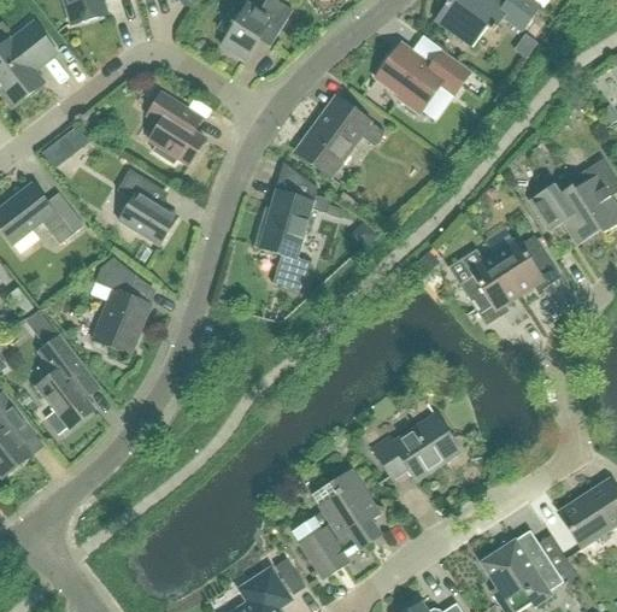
[(63,0),(70,23),(107,12),(104,0),(63,0)]
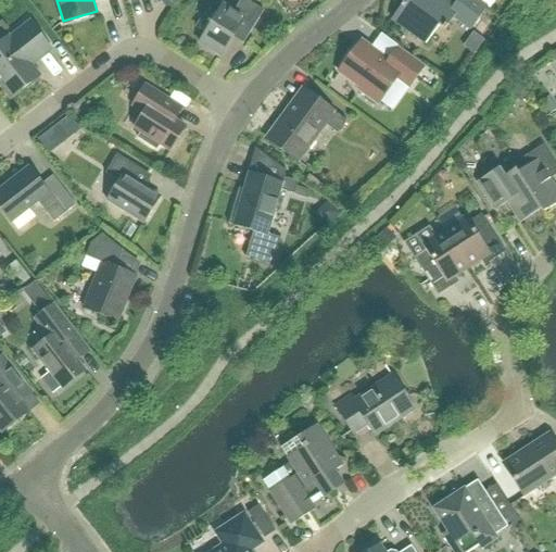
[(209,7),(197,25),(205,29),(199,39),(220,52),(236,28),(245,35),(242,40),(243,40),(264,8),(252,0),(238,0),(234,9),(223,2),(217,11),(209,7)]
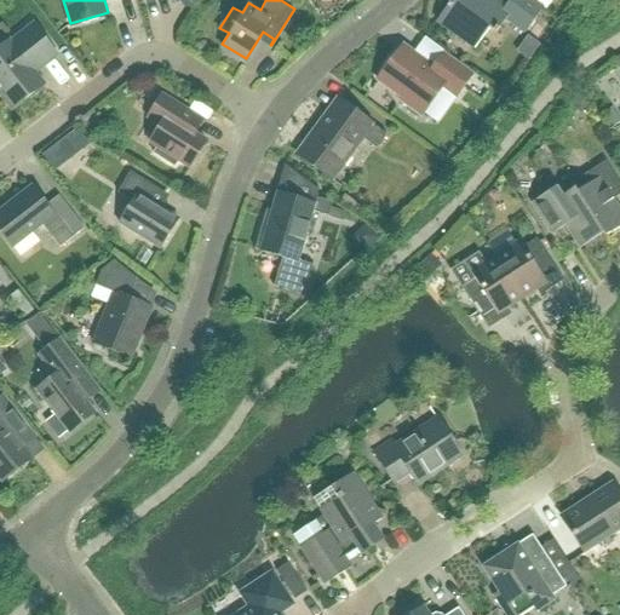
[(524,30),(544,4),(538,0),(506,0),(505,3),(503,0),(495,0),(448,0),(436,18),(457,33),(459,29),(476,42),(488,24),(495,30),(505,16),(524,30)]
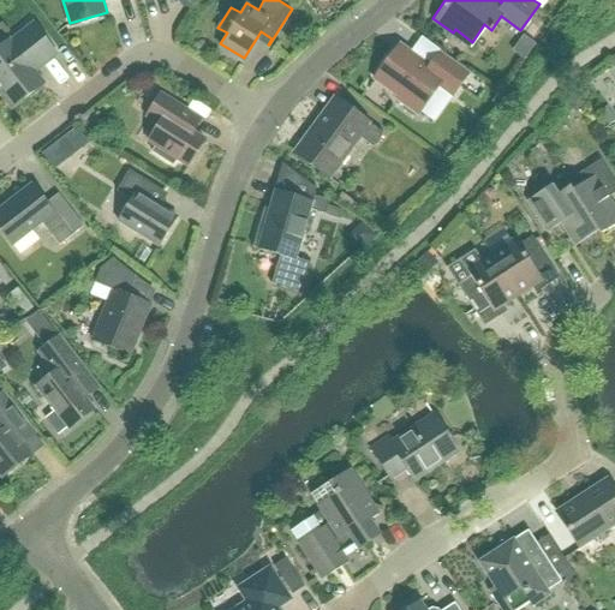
[(9,37),(0,43),(0,88),(12,105),(43,82),(33,67),(40,61),(41,63),(55,51),(34,22),(11,40),(9,37)]
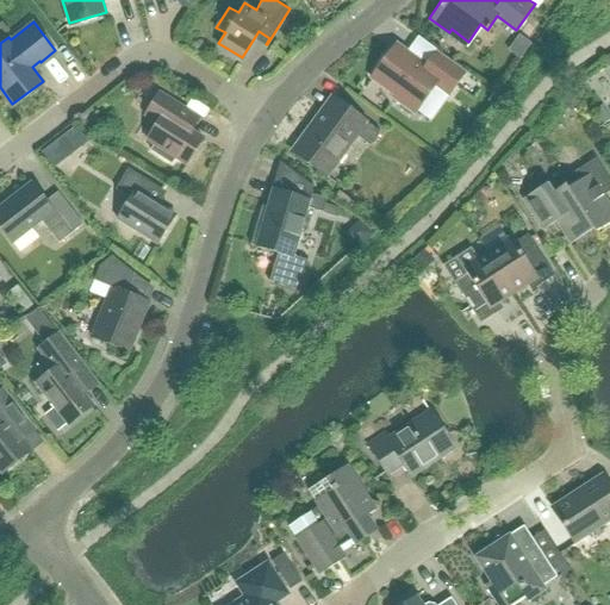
[(435,82),(448,92),(464,70),(436,49),(427,63),(397,41),(371,75),(396,93),(393,95),(415,111),(435,82)]
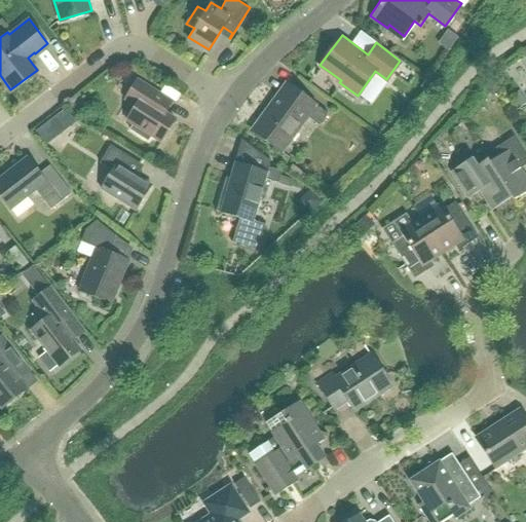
[(172,99),(138,78),(130,89),(141,96),(127,118),(160,140),(175,117),(164,110),(172,99)]
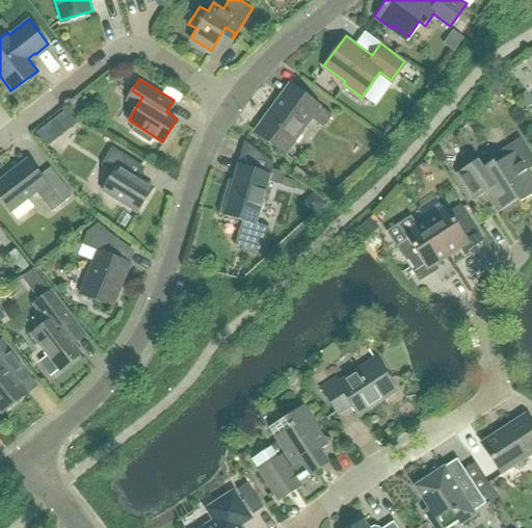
[(311,116),(323,125),(331,112),(304,93),(296,104),(282,93),(255,130),(285,152),(311,116)]
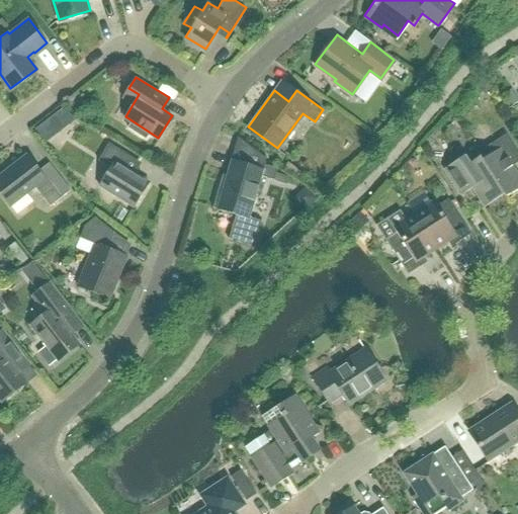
[(504,192),(503,192),(505,195),(517,186),(517,172),(510,160),(517,154),(517,150),(506,132),(487,145),(492,152),(482,158),(504,192)]
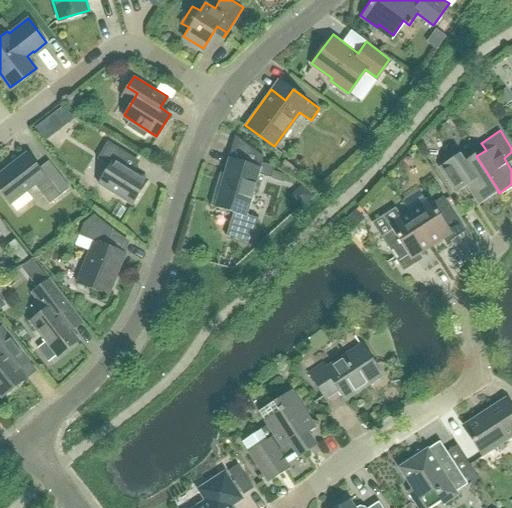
[(107,139),(97,156),(109,164),(98,182),(132,202),(147,178),(115,158),(121,147),(107,139)]
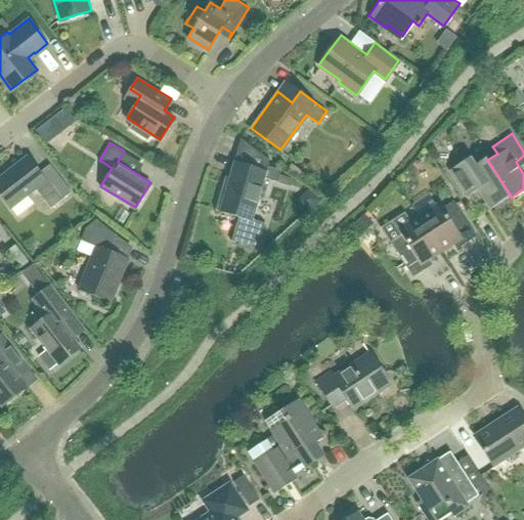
[(280,168),(268,164),(269,158),(250,142),(244,163),(234,161),(225,190),(221,188),(215,208),(238,215),(231,240),(257,247),(265,221),(252,217),(264,176),(277,180),(280,168)]
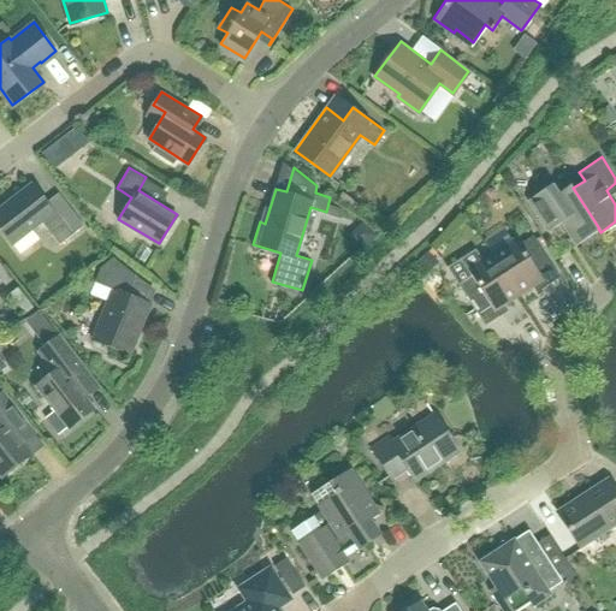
[(42,220),(48,227),(59,243),(83,224),(58,191),(47,200),(31,181),(0,205),(0,226),(12,243),(42,220)]
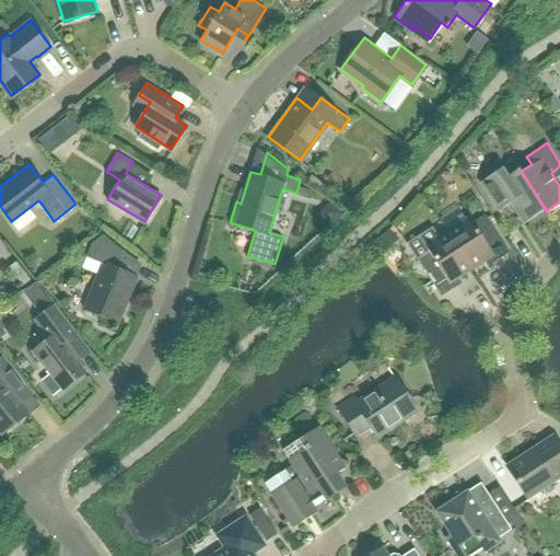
[(521,171),(518,168),(508,175),(502,168),(481,181),(497,204),(508,196),(524,221),(544,208),(545,208),(521,171)]
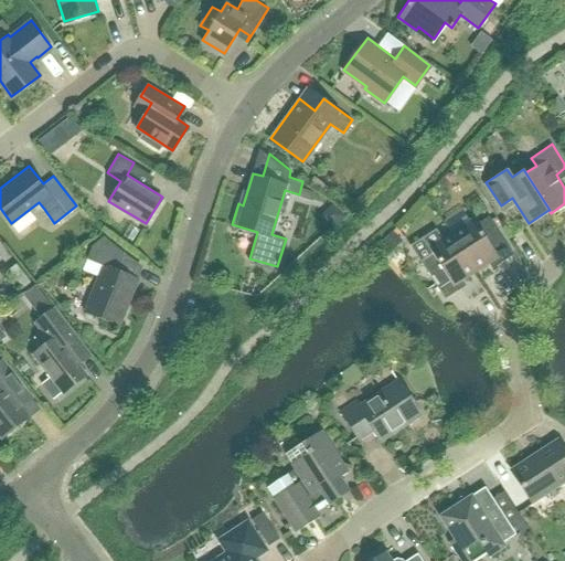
[(472,217),(450,231),(476,270),(497,256),(501,262),(514,253),(489,214),(488,215),(490,218),(478,224),(472,217)]
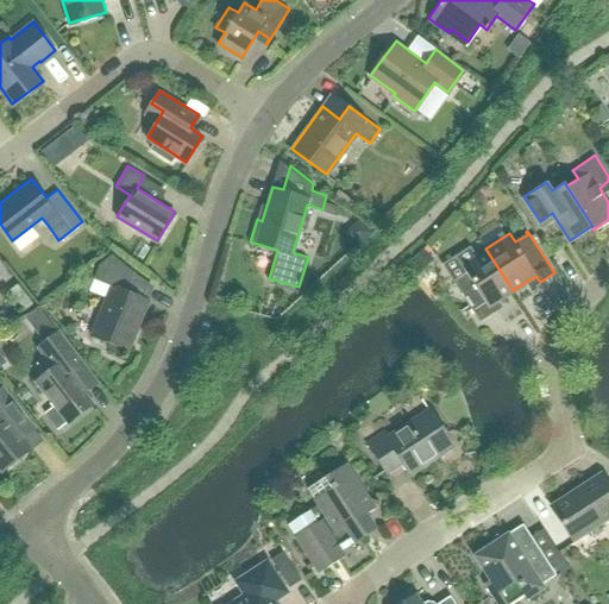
[(513,290),(485,249),(462,264),(468,274),(456,281),(454,278),(453,278),(479,320),(494,310),(490,304),(513,290)]
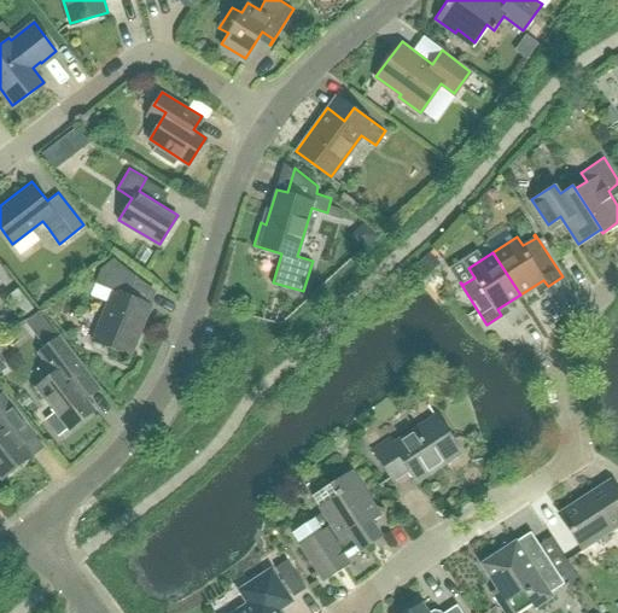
[(144,320),(151,303),(128,293),(134,280),(101,267),(95,281),(112,289),(93,339),(130,354),(139,332),(138,332),(143,319),(144,320)]
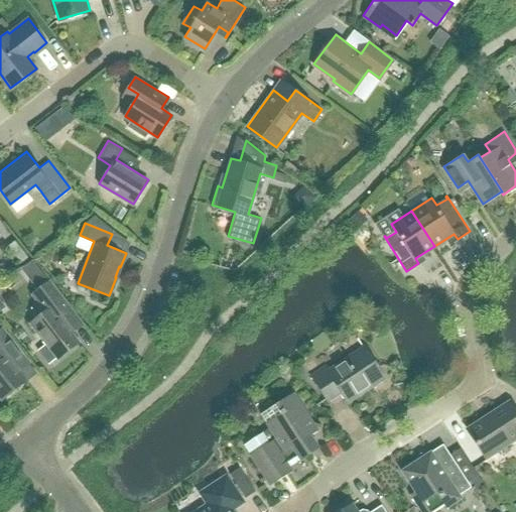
[(28,255),(15,238),(7,244),(19,261),(28,255)]
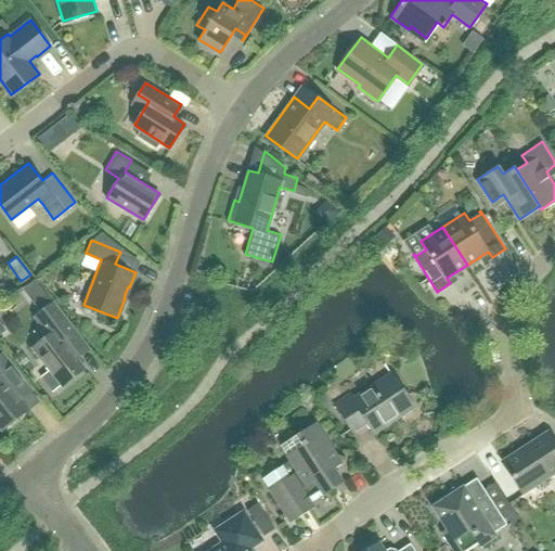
[(88,347),(74,330),(53,302),(35,316),(49,334),(33,346),(50,369),(41,375),(52,389),(61,383),(62,384),(85,367),(77,356),(88,347)]
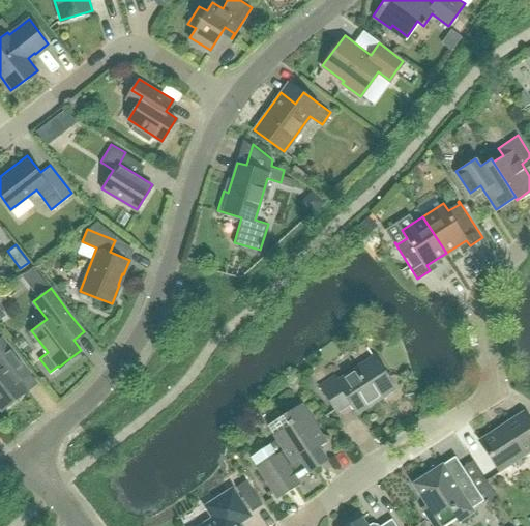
[(20,359),(2,337),(0,338),(0,405),(2,408),(26,389),(9,368),(20,359)]
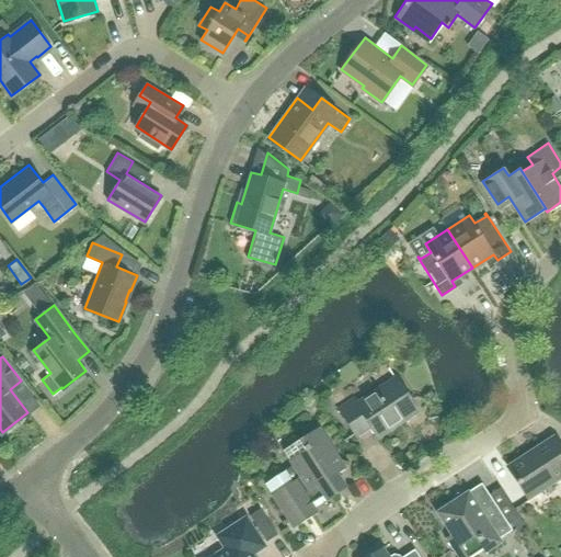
[(354,396),(339,406),(355,432),(370,423),(377,434),(388,428),(391,428),(401,421),(402,418),(397,410),(411,400),(389,366),(388,366),(393,376),(374,389),(375,391),(358,402),(354,396)]
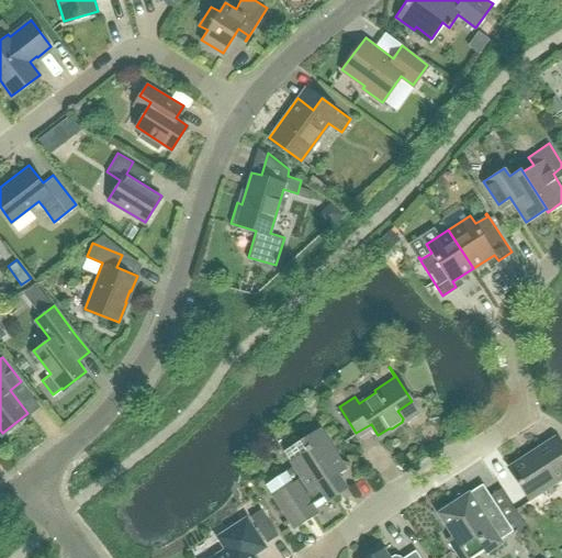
[(284,449),(293,464),(265,482),(294,527),(318,512),(315,506),(347,486),(338,472),(346,468),(319,426),(284,449)]
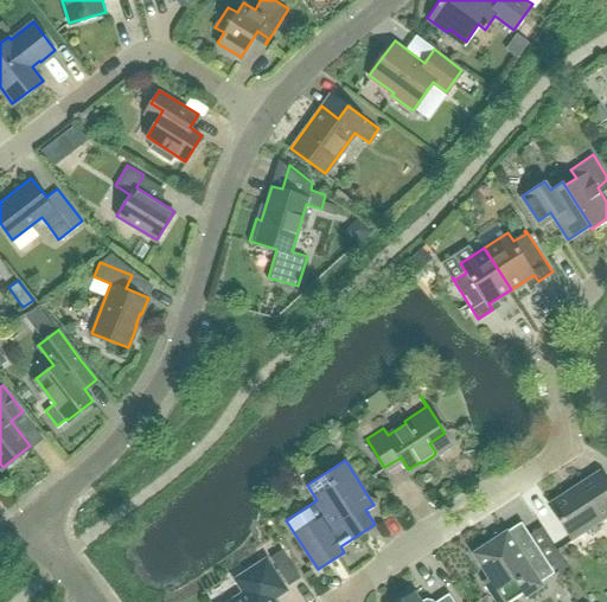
[(606,482),(599,469),(575,485),(576,487),(568,492),(567,490),(549,501),(572,537),(606,514),(606,482)]
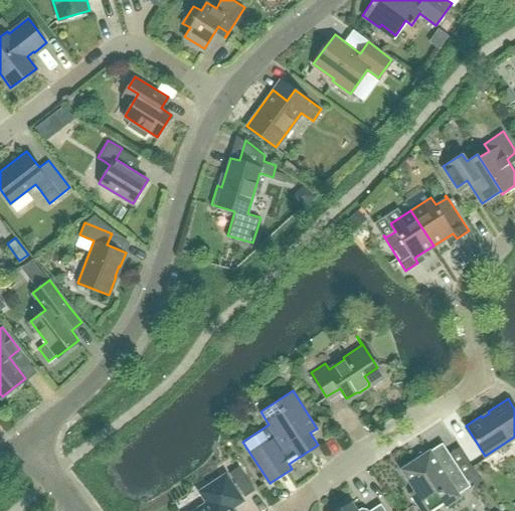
[(410,492),(422,510),(428,510),(443,502),(445,505),(460,495),(458,492),(470,485),(442,442),(428,450),(431,453),(417,462),(415,459),(400,468),(414,489),(410,492)]
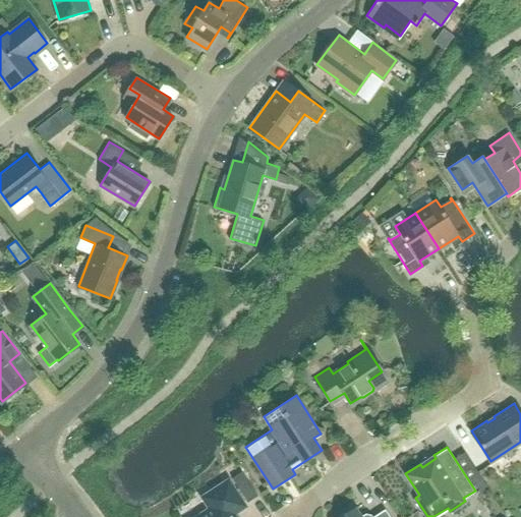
[(232,477),(248,501),(258,495),(242,470),(232,477)]
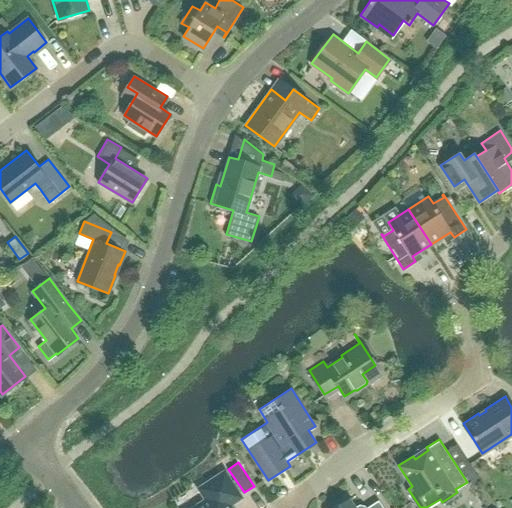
[(194,507),(227,507),(226,506),(241,496),(224,471),(199,487),(207,500),(194,507)]
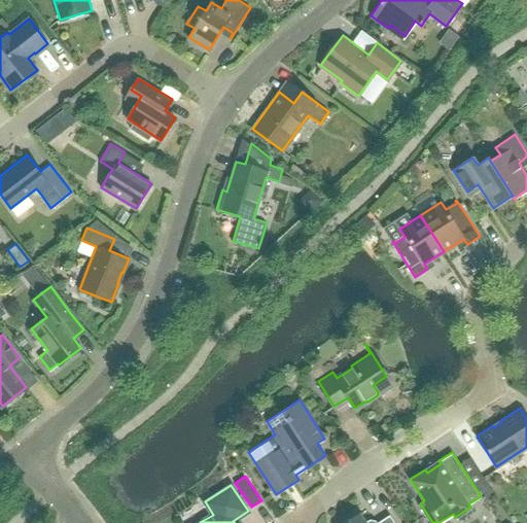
[(366,522),(359,512),(342,522),(395,522),(389,514),(388,515),(389,517),(380,522),(375,522),(375,521),(371,520),(366,522)]
